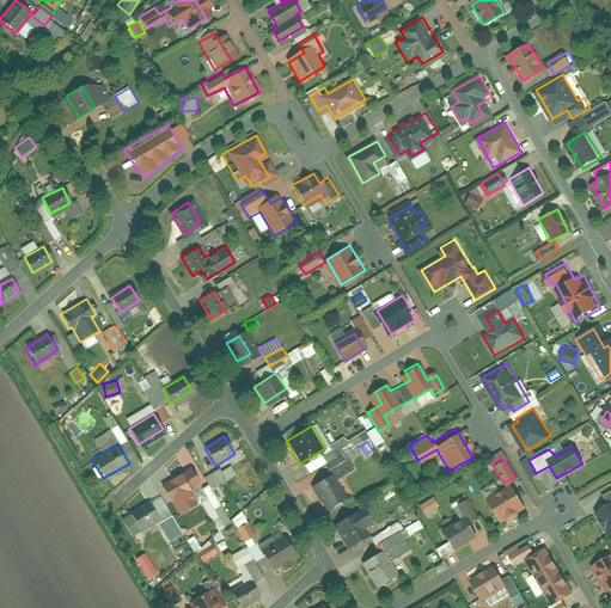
[(220,468),(211,476),(217,486),(227,479),(220,468)]
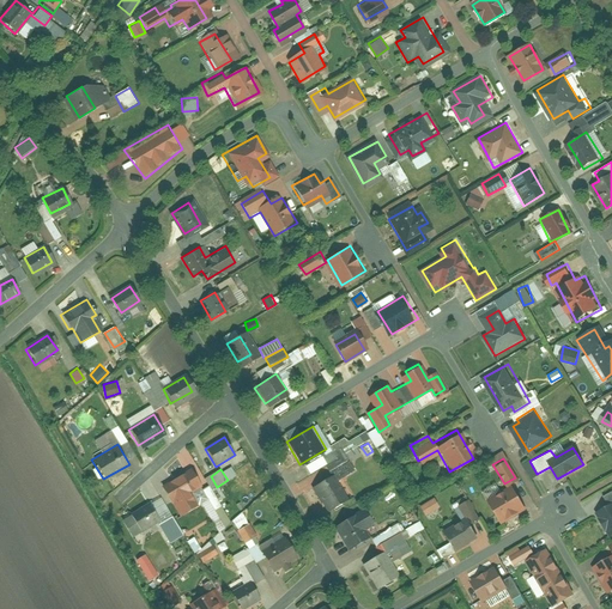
[(194,470),(163,487),(179,516),(195,507),(189,495),(204,488),(194,470)]
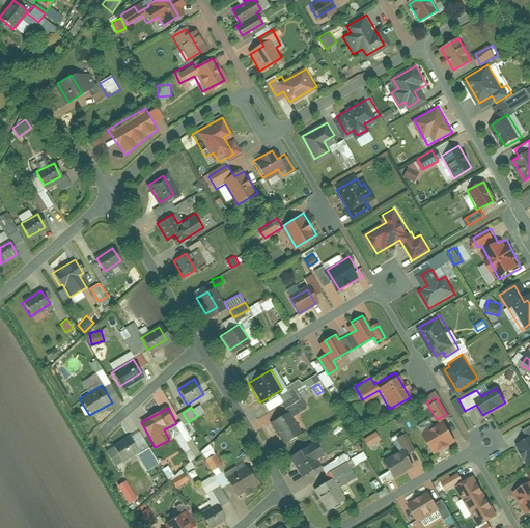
[(274,409),(265,415),(268,421),(277,415),(274,409)]
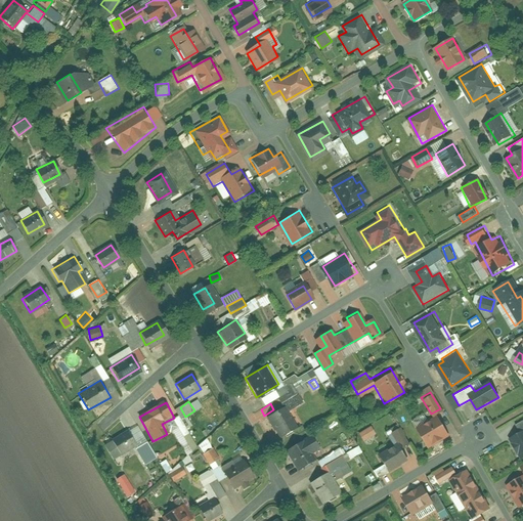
[(287,404),(264,418),(275,437),(298,424),(287,404)]
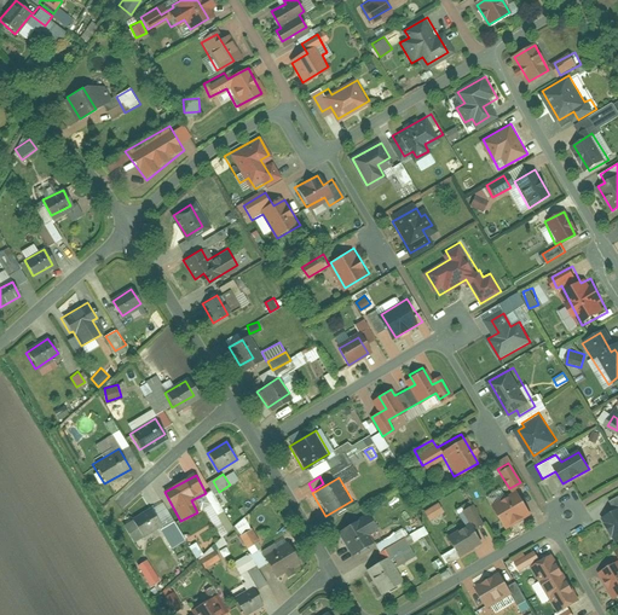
[(513,492),(489,506),(503,531),(527,515),(513,492)]
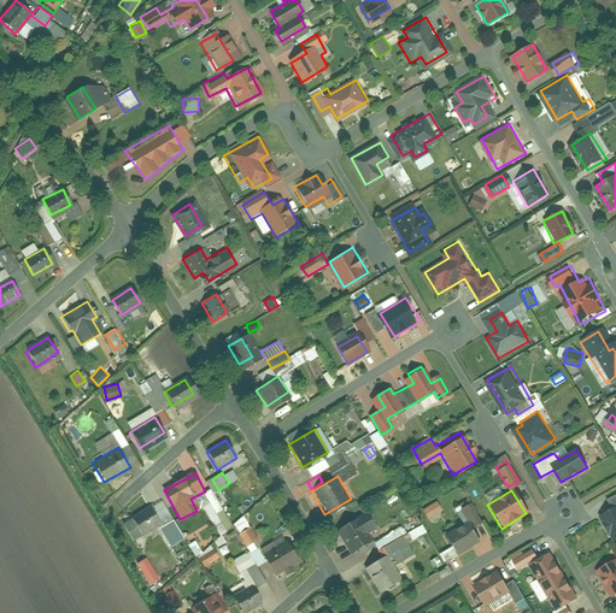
[(612,508),(597,517),(611,541),(615,537),(615,505),(615,493),(606,499),(612,508)]
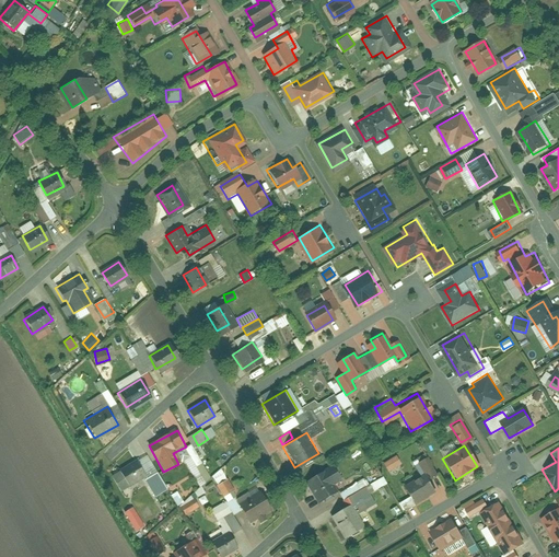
[(387,470),(402,463),(397,453),(383,461),(387,470)]
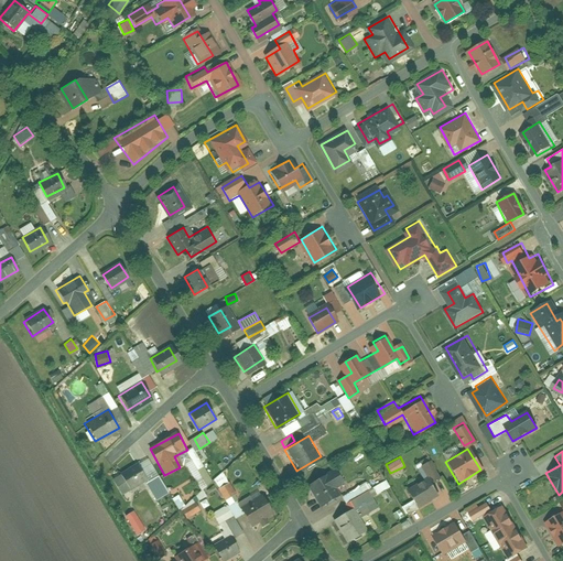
[(437,479),(426,460),(418,464),(425,478),(407,489),(415,506),(435,495),(430,484),(437,479)]
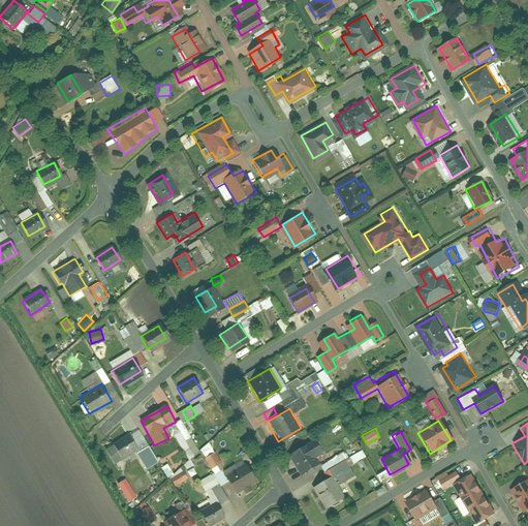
[(137,452),(128,435),(112,443),(120,460),(137,452)]
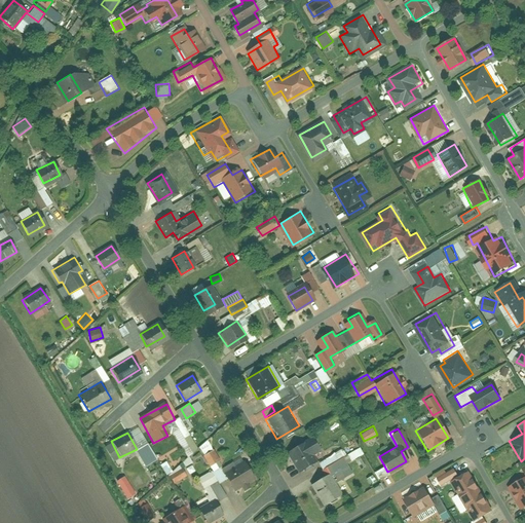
[(307,439),(286,450),(297,471),(319,459),(307,439)]
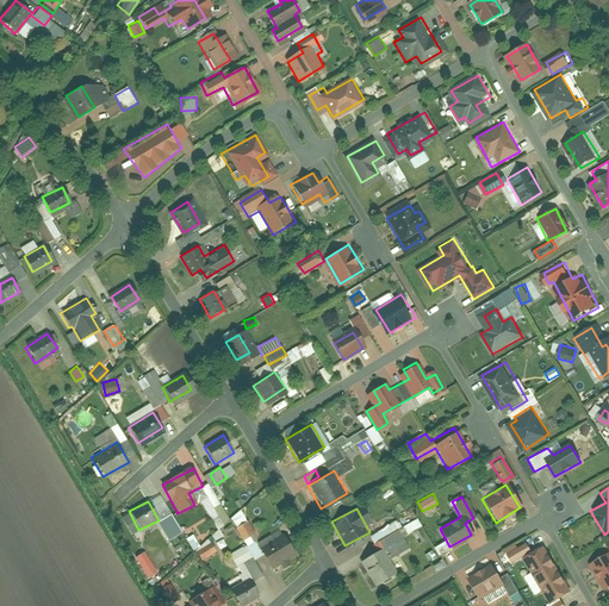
[(172,512),(161,518),(167,529),(178,523),(172,512)]
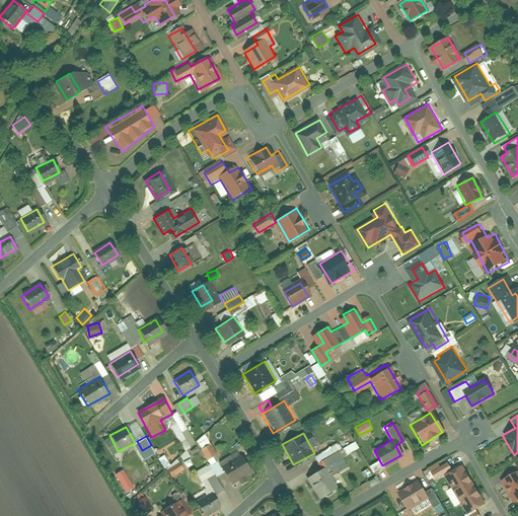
[(210,443),(201,449),(207,460),(216,455),(210,443)]
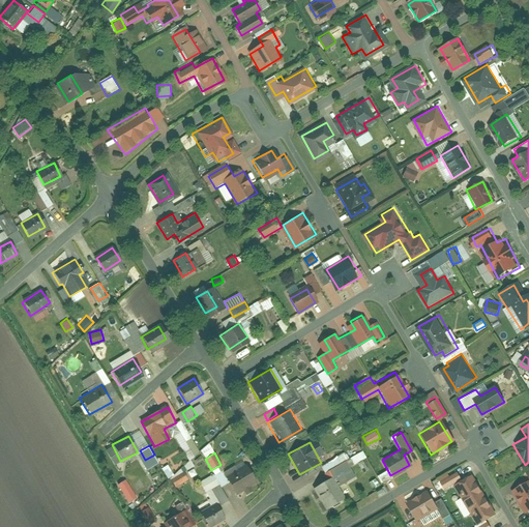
[(348,462),(329,472),(338,487),(355,476),(348,462)]
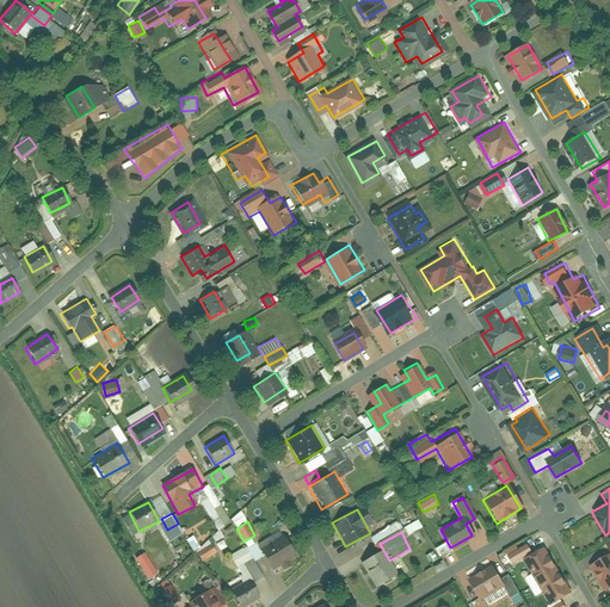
[(294,556),(283,536),(258,549),(269,569),(294,556)]
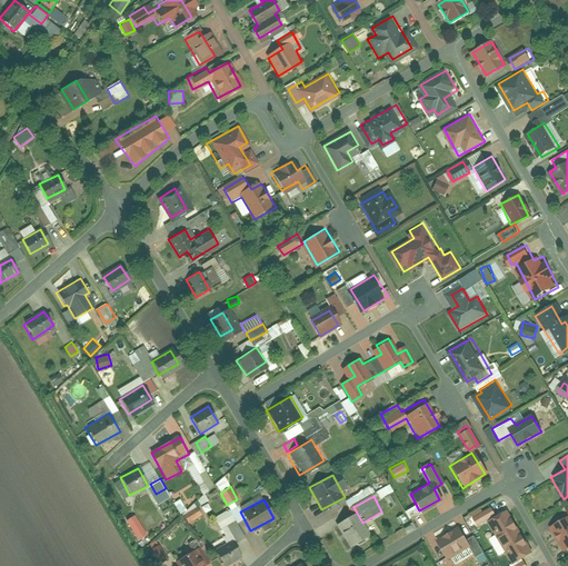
[(198,505),(183,512),(189,522),(202,514),(198,505)]
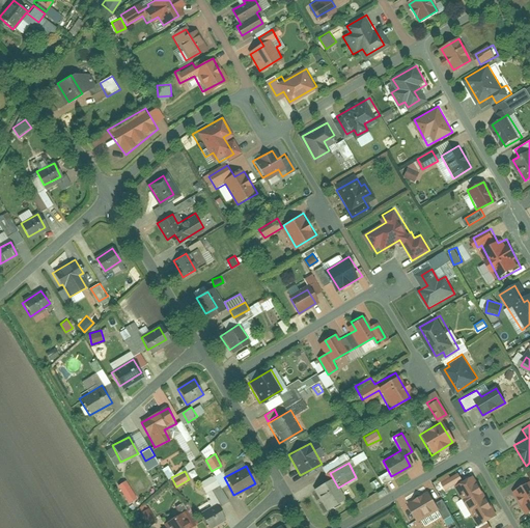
[(459,474),(446,481),(450,489),(454,487),(478,527),(477,527),(490,527),(484,519),(494,513),(471,473),(462,478),(459,474)]
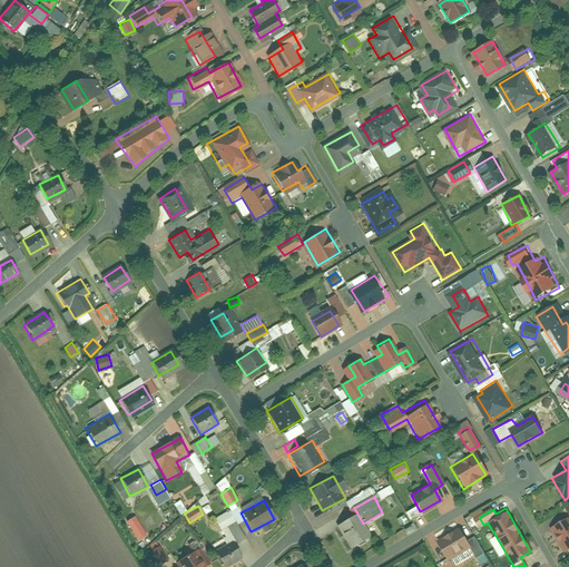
[(138,518),(144,530),(157,524),(151,512),(138,518)]
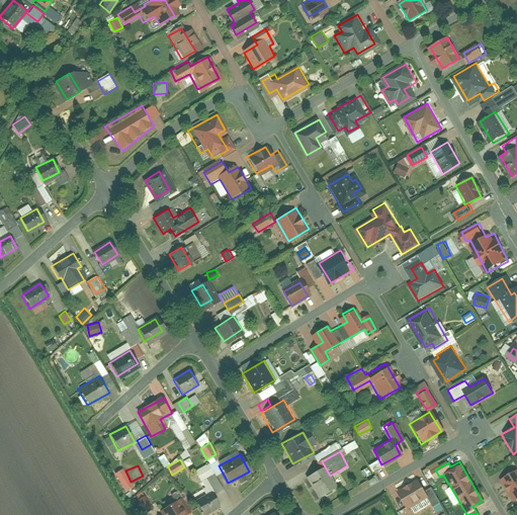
[(124,490),(133,485),(121,466),(113,471),(124,490)]
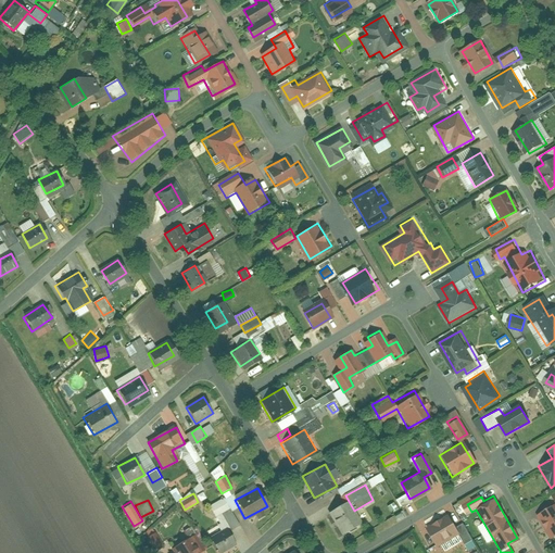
[(343,501),(325,512),(338,536),(357,525),(343,501)]
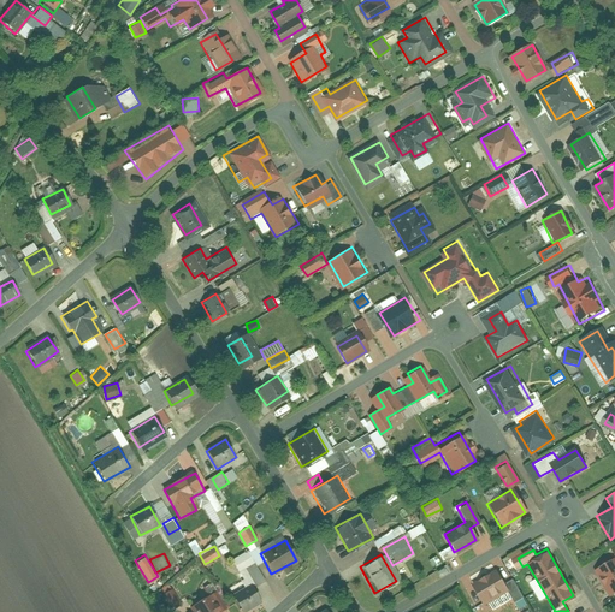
[(614,560),(598,570),(611,595),(614,593),(614,560)]
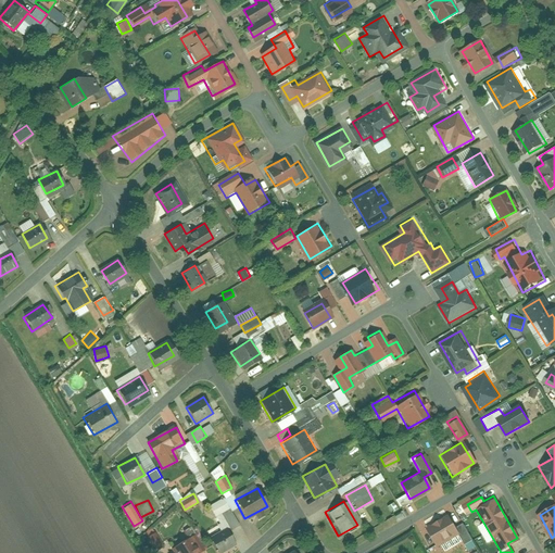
[(239,525),(229,508),(223,513),(232,529),(239,525)]
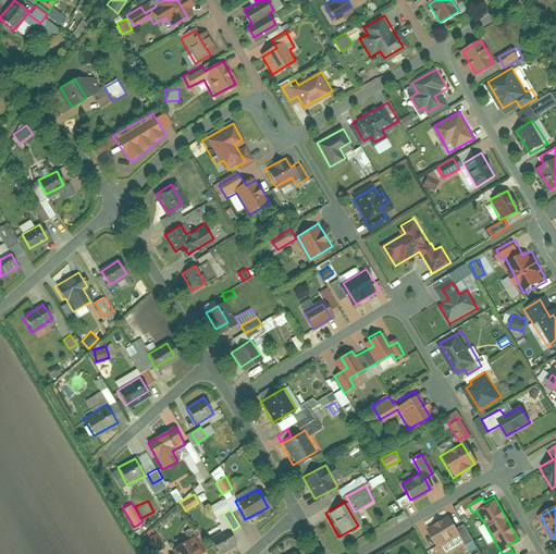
[(447,517),(425,530),(437,550),(457,538),(460,544),(470,539),(460,522),(454,527),(447,517)]
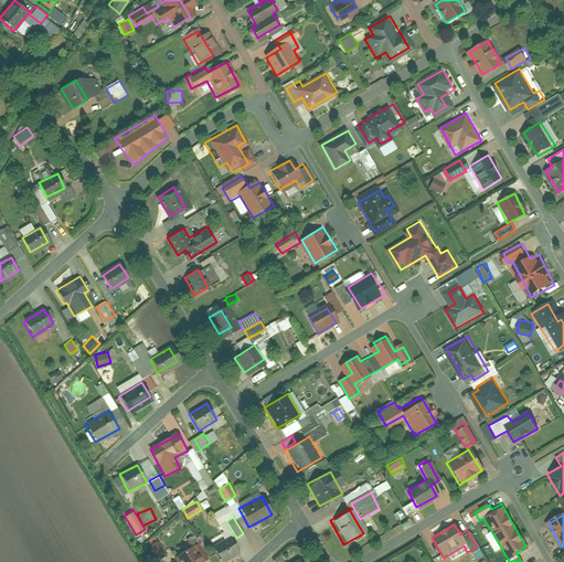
[(190,544),(198,541),(194,533),(188,537),(190,544)]
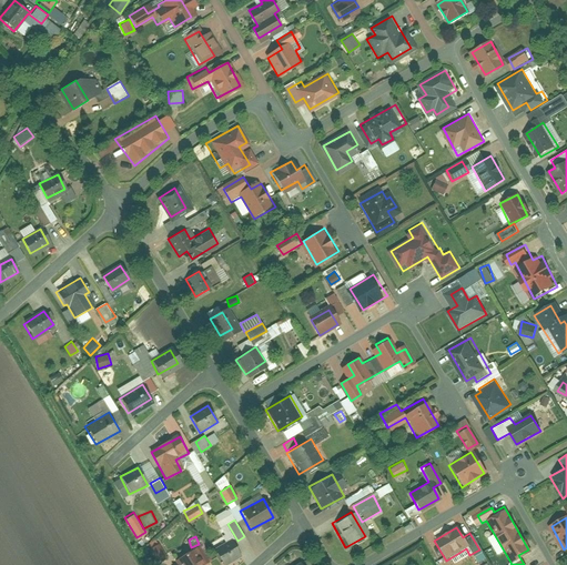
[(215,548),(224,564),(238,555),(229,541),(215,548)]
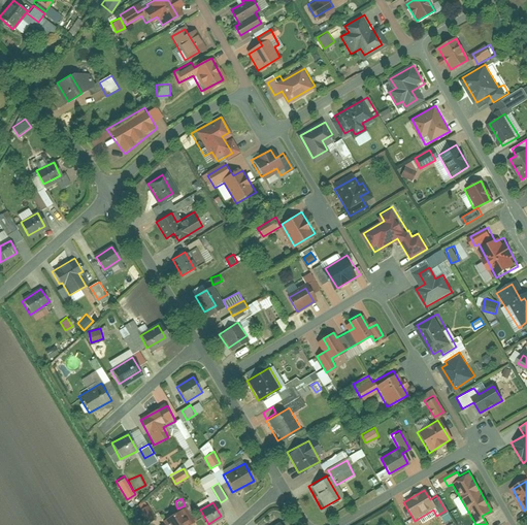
[(147,505),(140,510),(147,522),(155,518),(147,505)]
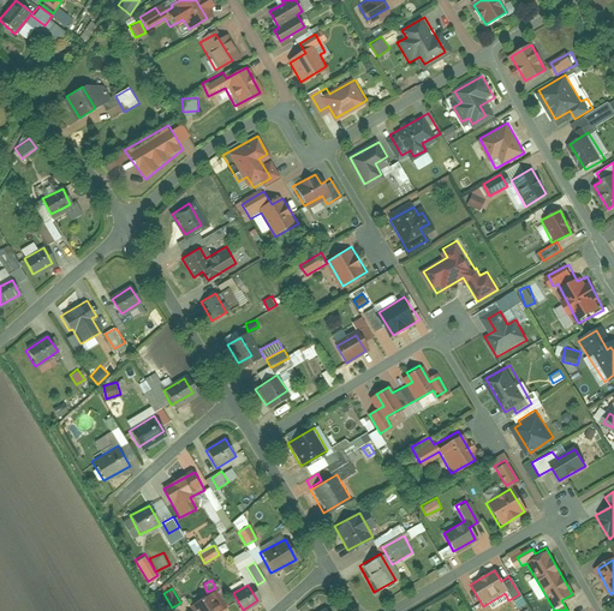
[(225,610),(215,595),(190,610),(225,610)]
